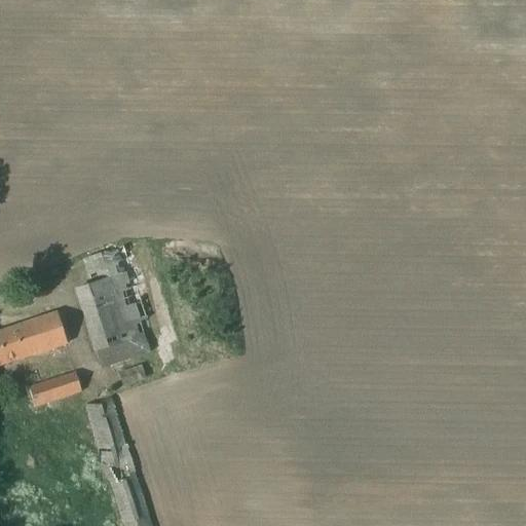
[(89,285),(75,290),(96,353),(97,353),(102,370),(151,355),(141,322),(147,320),(125,249),(82,261),(89,285)]
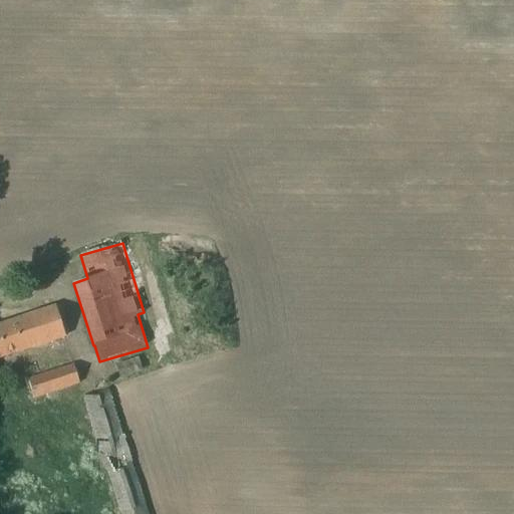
[(56,311),(0,329),(0,359),(65,337),(56,311)]
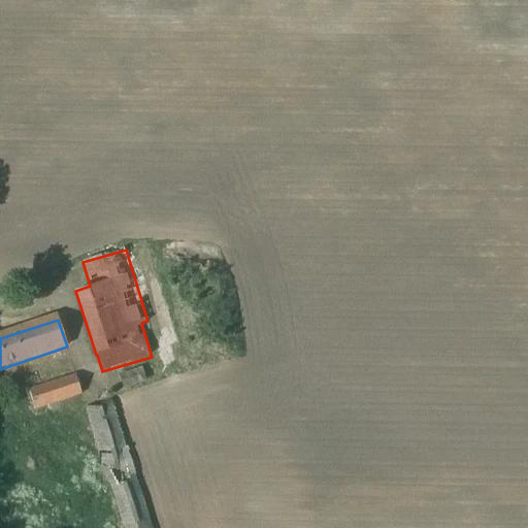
[(121,390),(144,382),(139,368),(116,375),(121,390)]
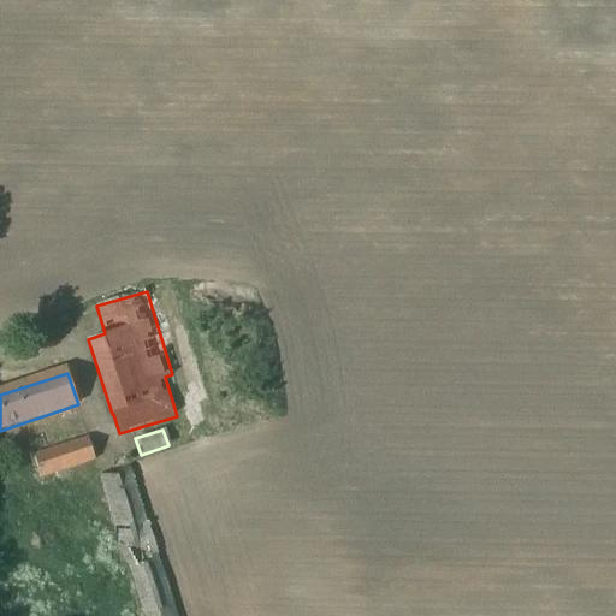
[(88,437),(33,455),(41,480),(96,461),(88,437)]
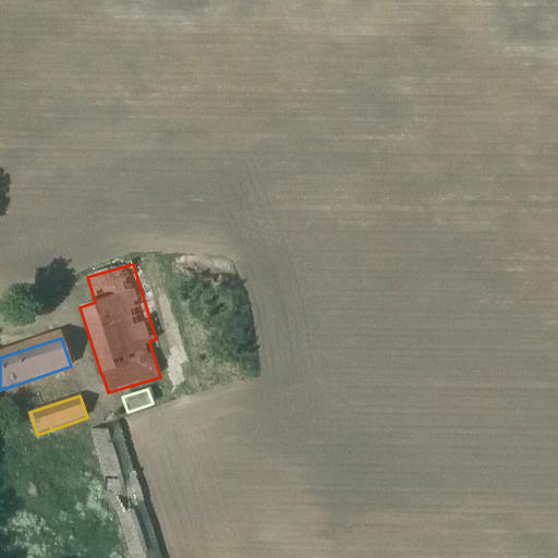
[(117,422),(89,431),(130,556),(157,547),(117,422)]
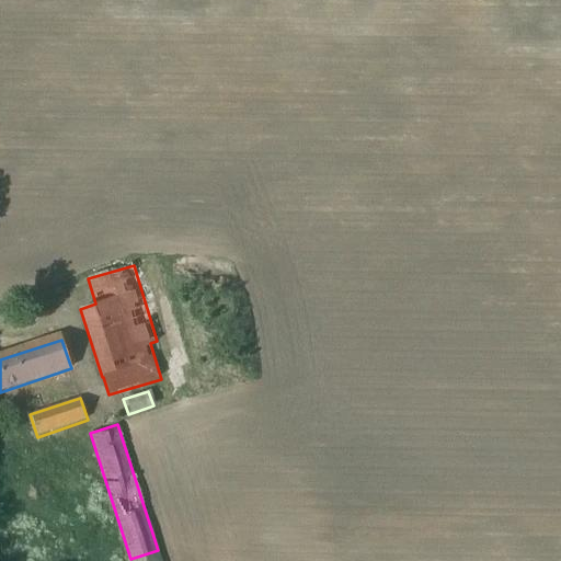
[(161,560),(158,550),(130,559),(130,560),(161,560)]
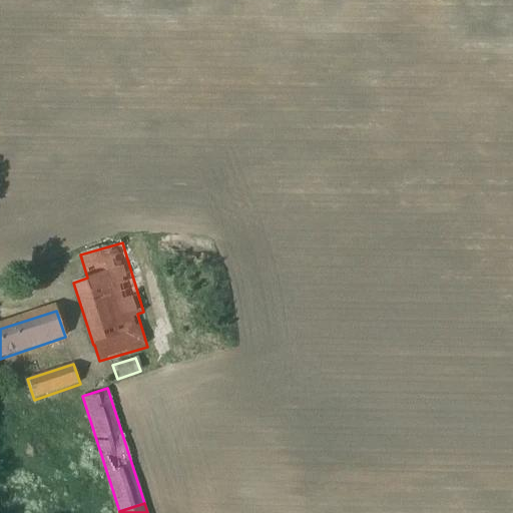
All buildings are outlined.
